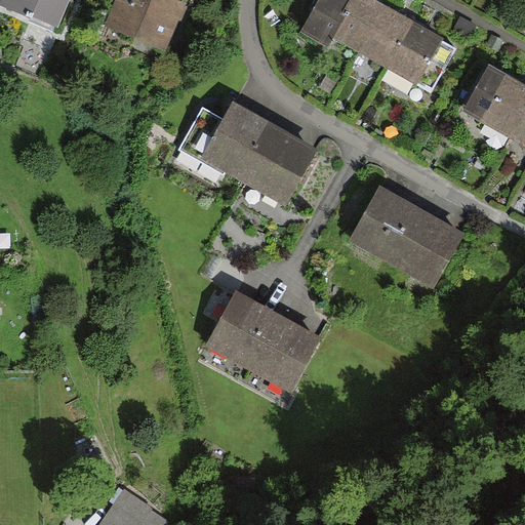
[(173,0),(114,0),(104,25),(164,52),(185,5),(173,0)]
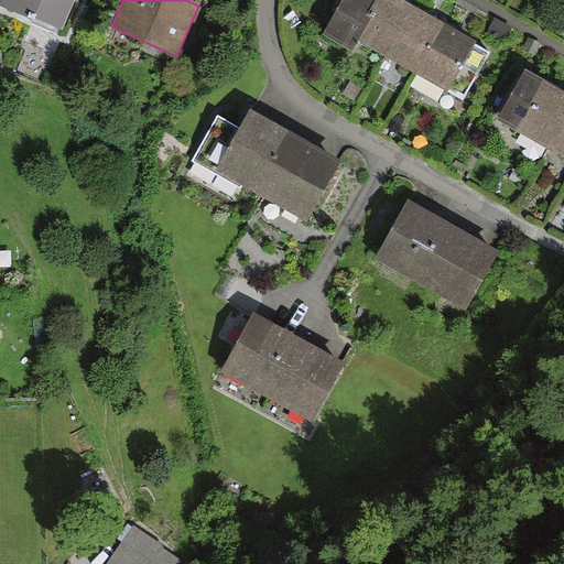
[(343,0),(325,35),(350,50),(355,41),(376,0),(343,0)]
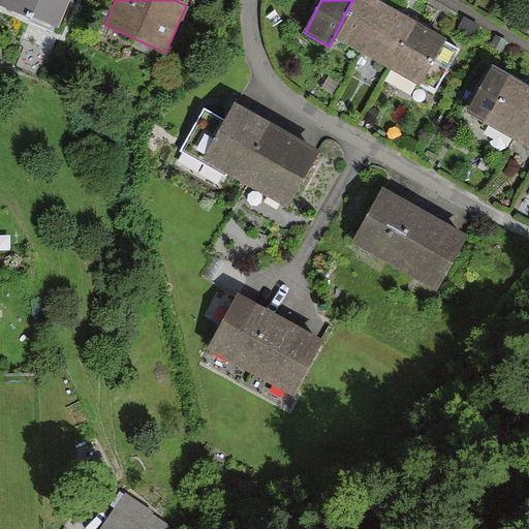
[(352,0),(333,38),(390,67),(413,22),(372,0),(352,0)]
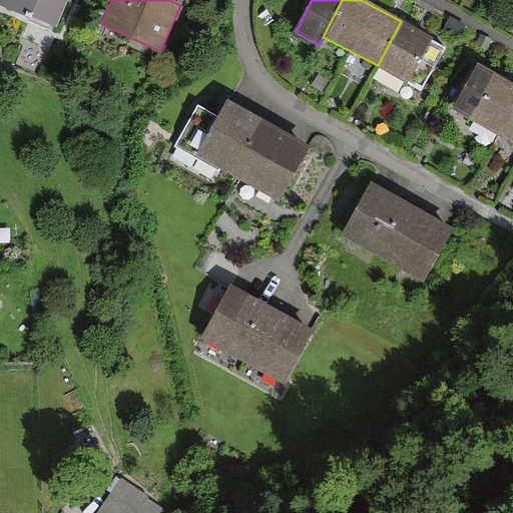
[(432,37),(401,21),(378,65),(408,81),(432,37)]
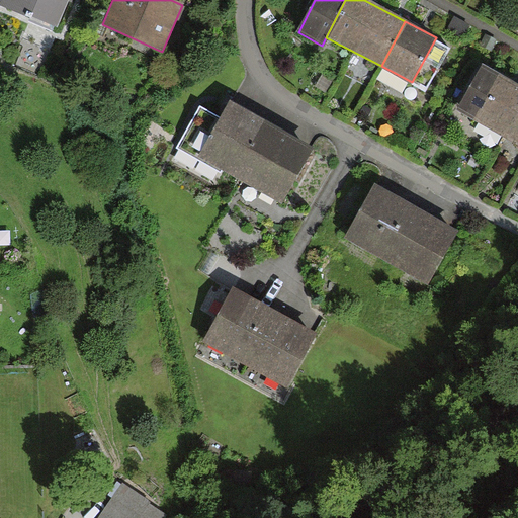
[(456,110),(504,137),(517,110),(517,86),(481,66),(456,110)]
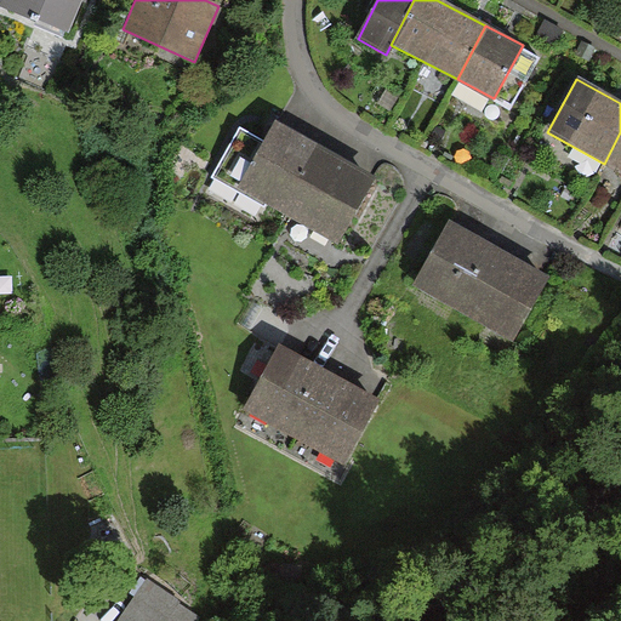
[(341,248),(377,182),(274,124),(262,144),(239,131),(214,177),(341,248)]
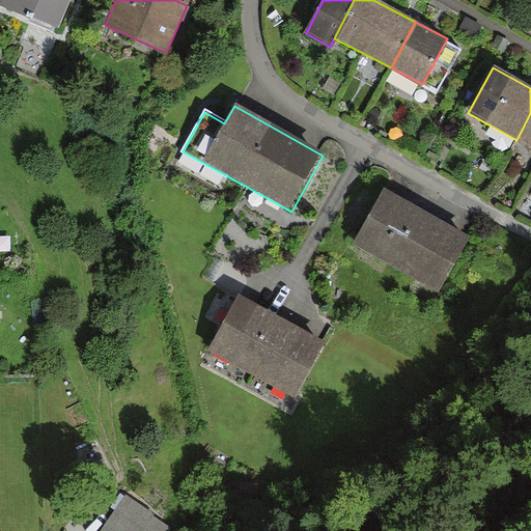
[(530,113),(516,140),(530,147),(530,113)]
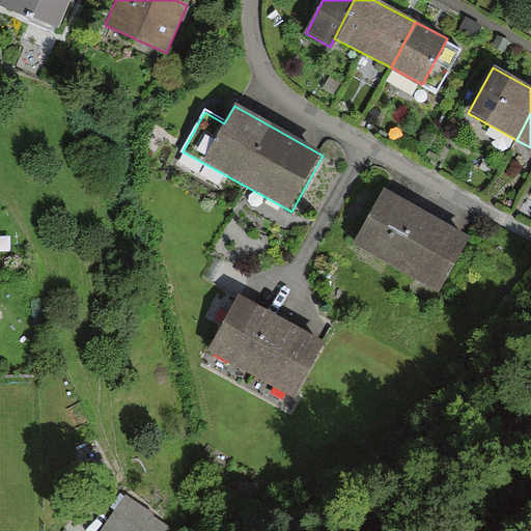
[(443,290),(472,235),(388,190),(358,244),(443,290)]
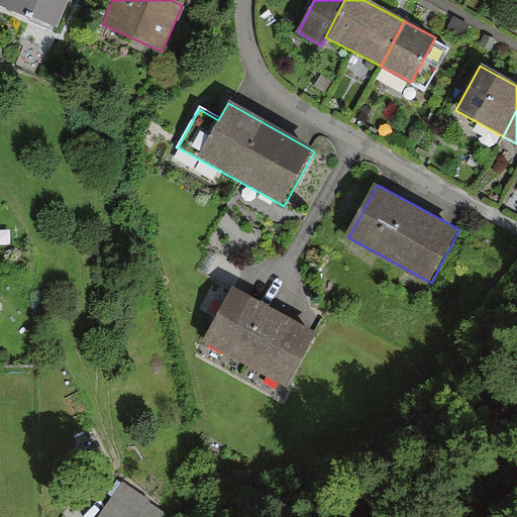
[(199,345),(283,391),(315,332),(231,287),(199,345)]
